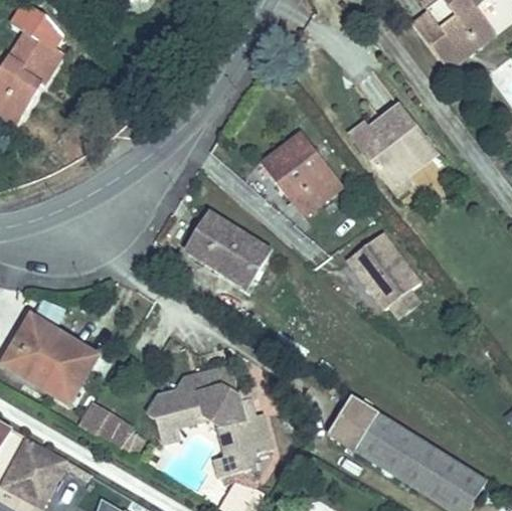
[(447,68),(463,56),(457,47),(489,23),(474,3),(477,0),(420,0),(419,1),(427,11),(411,22),(447,68)]
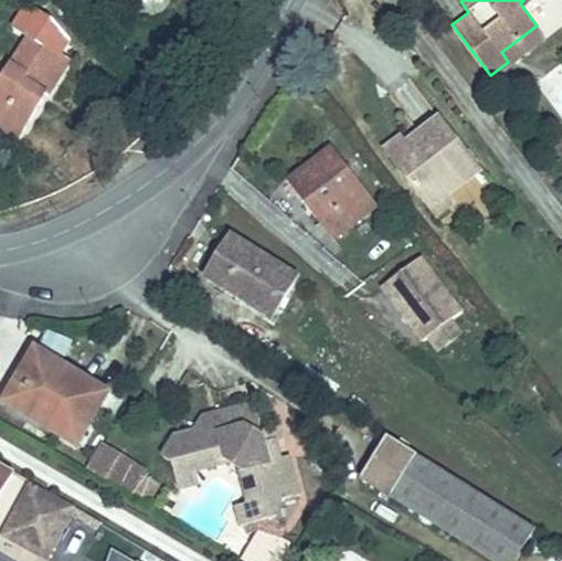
[(501,52),(508,62),(543,34),(537,25),(501,52)]
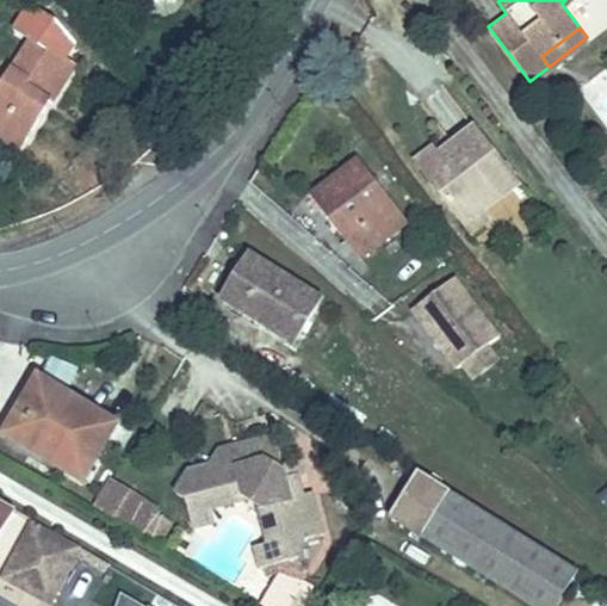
[(73,62),(68,60),(29,35),(0,82),(0,123),(22,137),(42,105),(37,101),(42,94),(49,99),(73,62)]
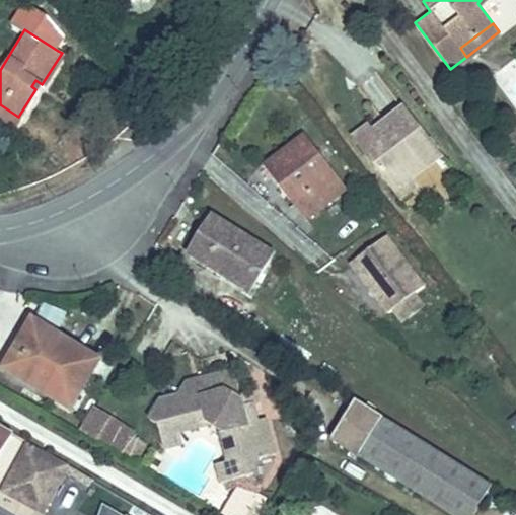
[(0,117),(13,126),(18,117),(0,104),(0,117)]
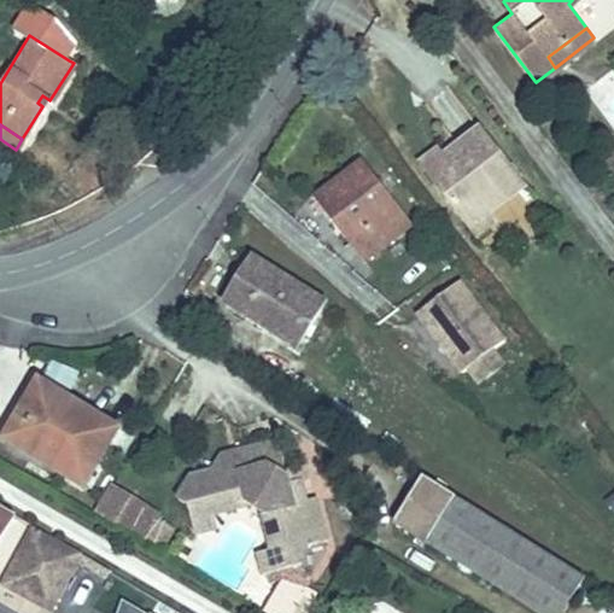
[(521,182),(478,126),(442,153),(422,168),(466,225),(485,210),(481,205),(497,193),(502,198),(521,182)]
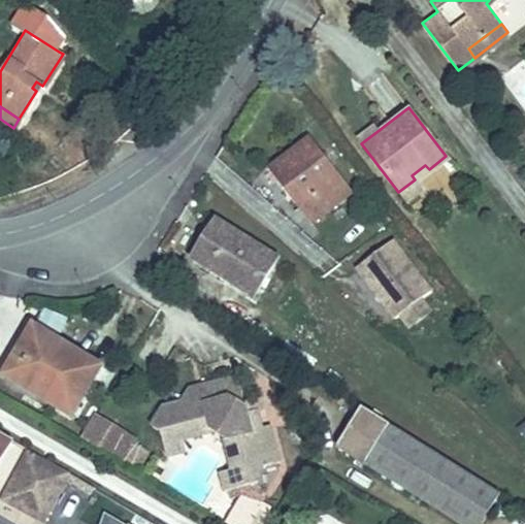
[(361,143),(378,131),(373,125),(357,138),(361,143)]
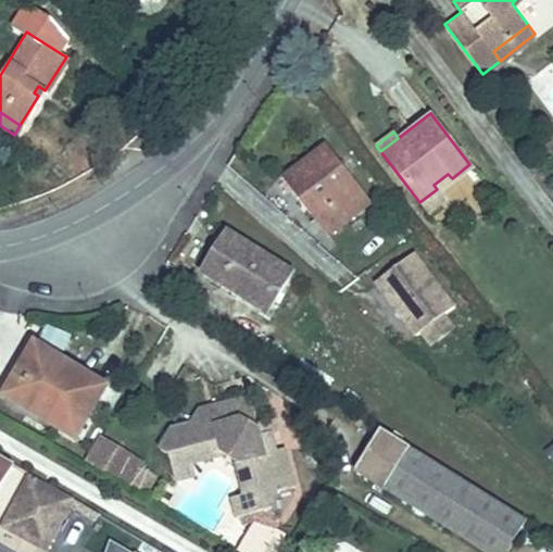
[(323,143),(284,173),(300,196),(309,188),(313,195),(310,197),(319,209),(314,214),(326,230),(366,200),(323,143)]
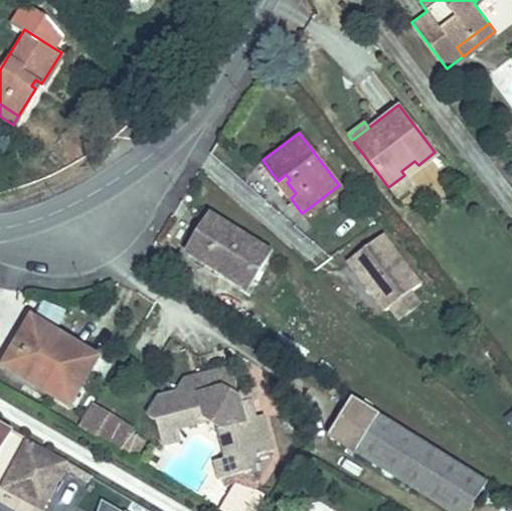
[(401,171),(404,175),(418,165),(414,161),(401,171)]
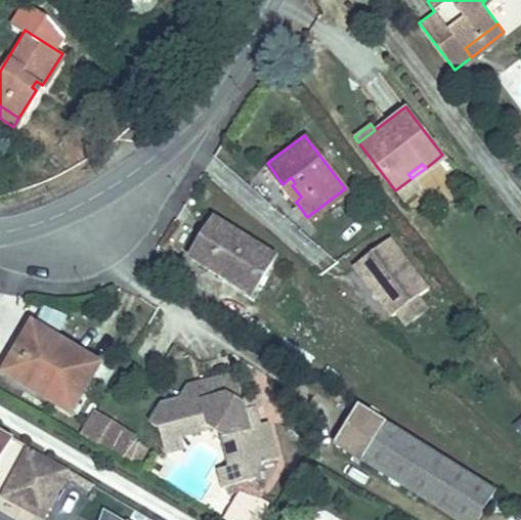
[(296,202),(301,197),(292,185),(295,183),(291,177),(283,184),(296,202)]
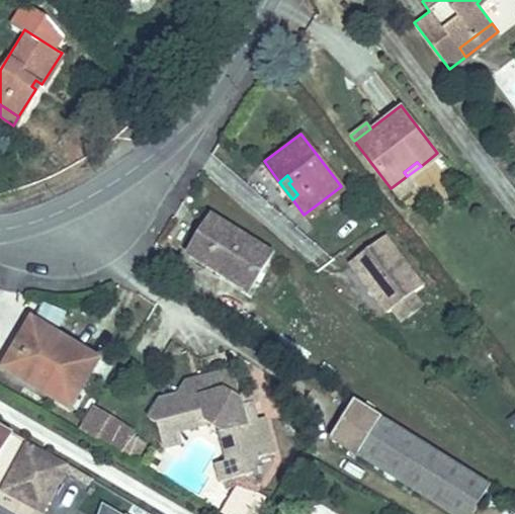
[(407,176),(391,188),(398,198),(414,186),(407,176)]
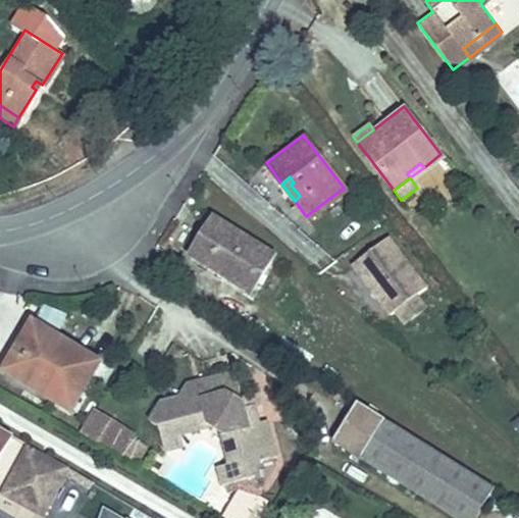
[(272,253),(212,215),(189,253),(249,291),(272,253)]
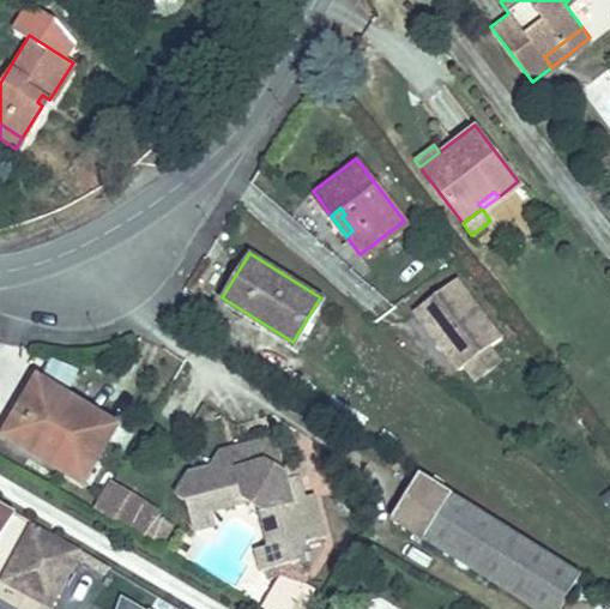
[(454,277),(412,308),(457,367),(463,362),(487,344),(499,336),(454,277)]
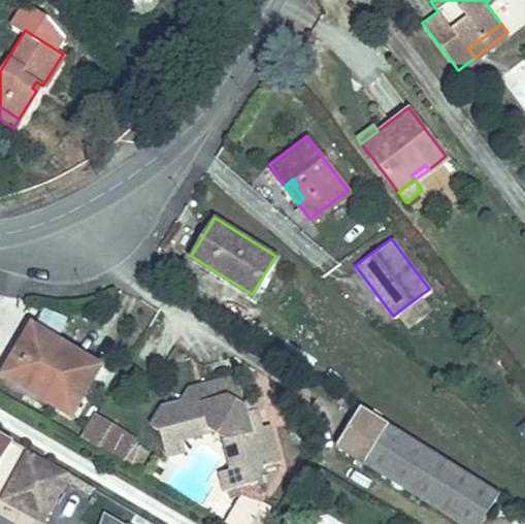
[(419,296),(398,312),(407,324),(428,308),(419,296)]
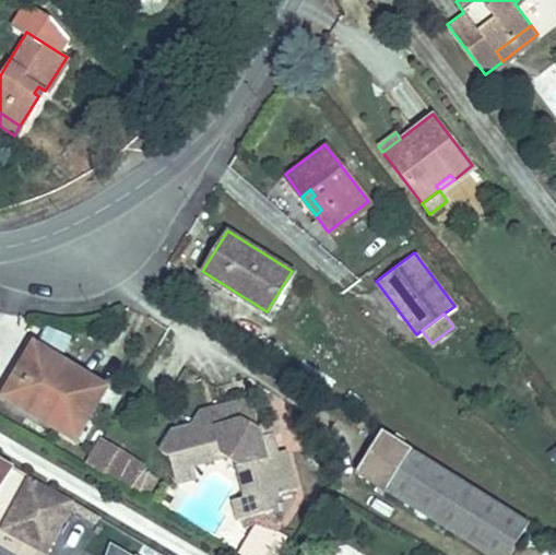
[(33,342),(20,363),(25,366),(8,397),(73,437),(105,386),(33,342)]
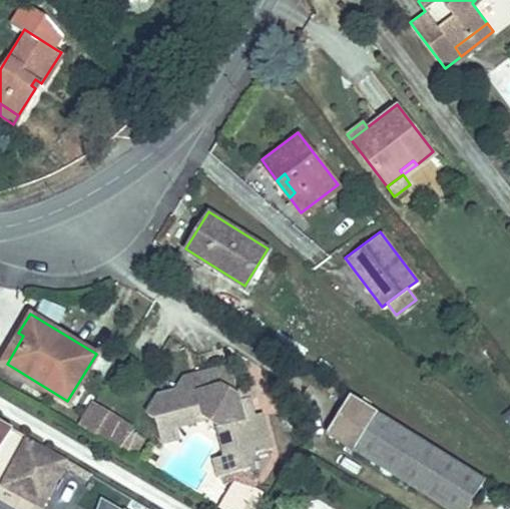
[(2,361),(7,364),(23,336),(18,333),(2,361)]
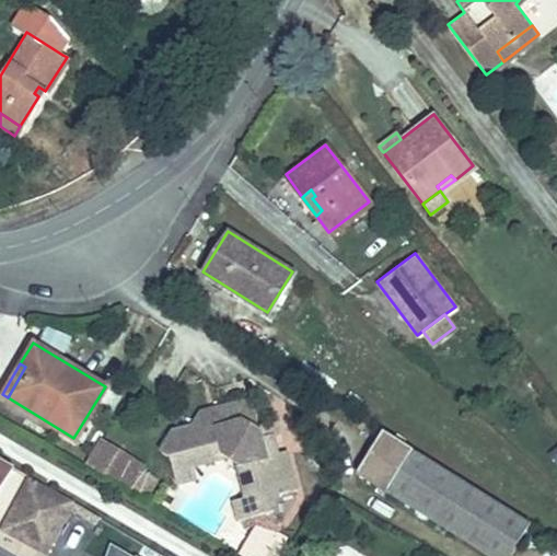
[(293,487),(282,449),(275,451),(269,432),(259,435),(250,397),(218,405),(215,410),(205,414),(199,410),(190,425),(193,433),(183,436),(172,429),(160,450),(169,454),(175,481),(194,476),(190,464),(223,455),(236,463),(244,496),(232,498),(236,518),(241,517),(243,525),(270,518),(268,510),(276,498),(274,493),(293,487)]
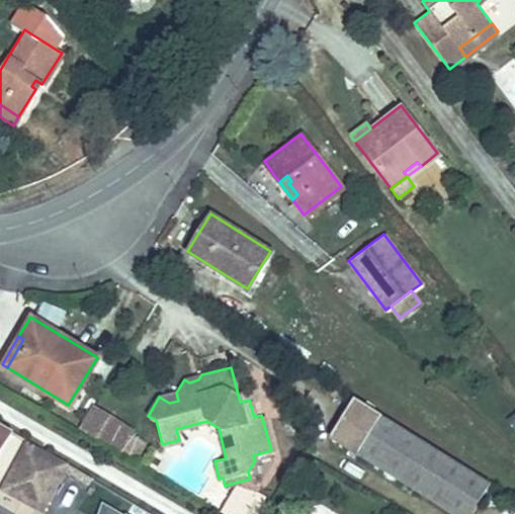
[(240,402),(249,400),(257,398),(254,388),(238,392),(240,402)]
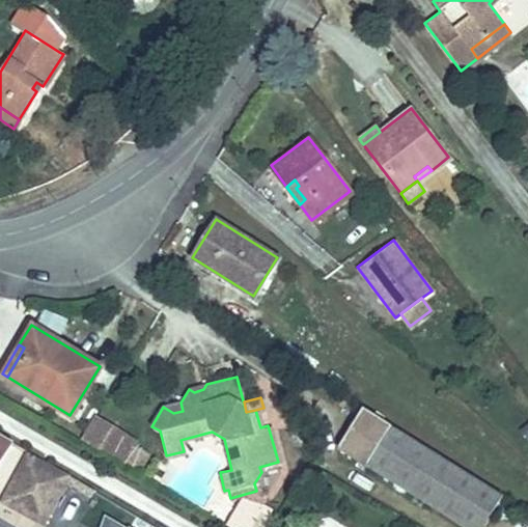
[(181,403),(163,407),(173,413),(183,411),(181,403)]
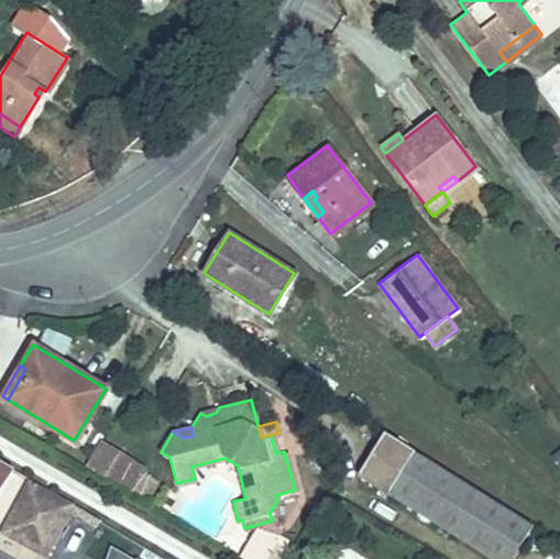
[(508,558),(531,523),(384,431),(358,473),(494,558),(508,558)]
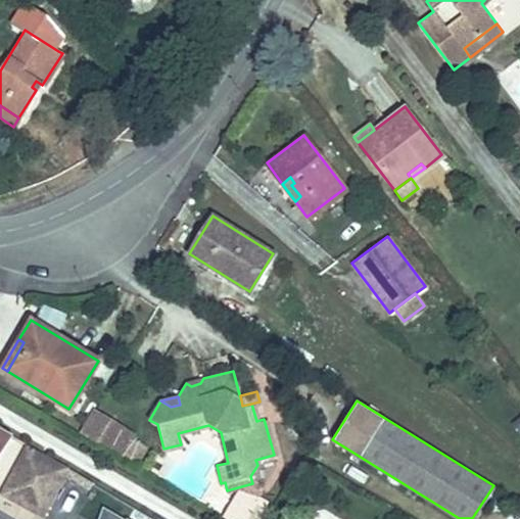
[(92,408),(80,430),(113,450),(127,428),(92,408)]
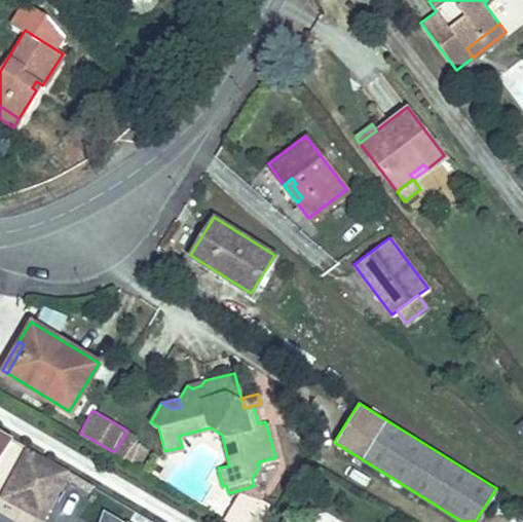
[(0,451),(10,435),(0,429),(0,451)]
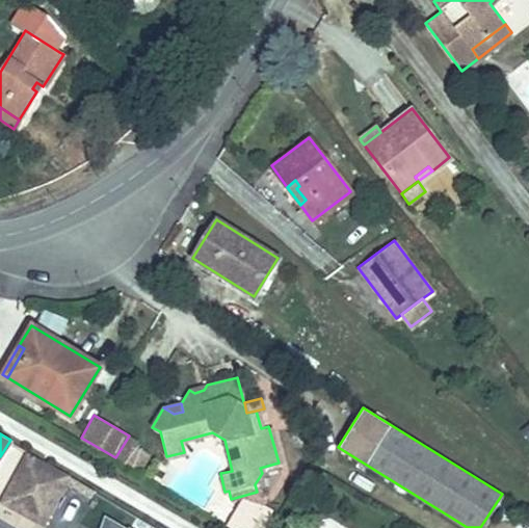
[(134,439),(129,436),(115,457),(121,460),(134,439)]
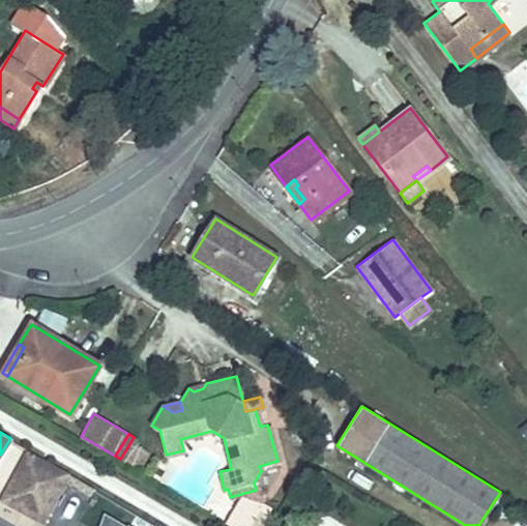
[(40,458),(27,449),(1,498),(15,505),(40,458)]
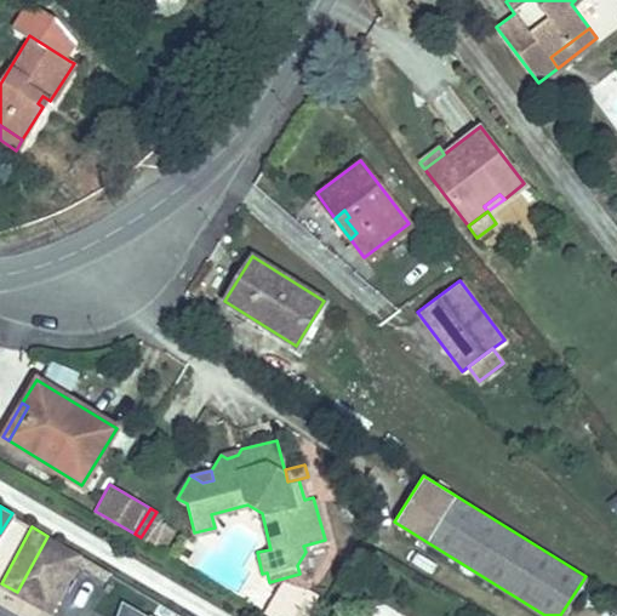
[(79,553),(47,536),(17,592),(49,609),(79,553)]
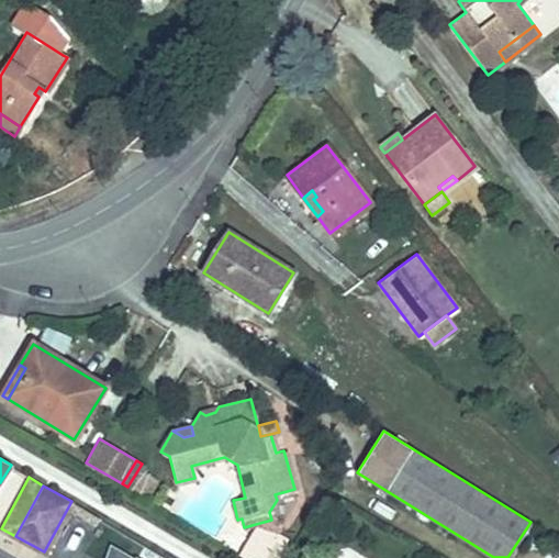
[(133,557),(134,557),(109,543),(102,557),(133,557)]
